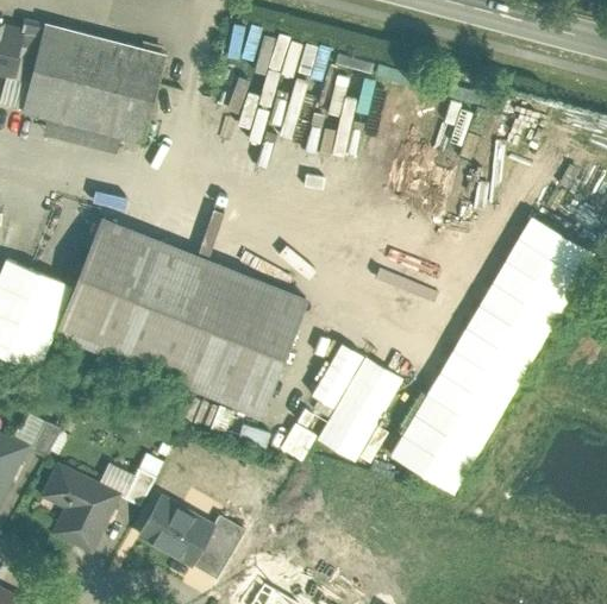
[(12,76),(32,82),(48,23),(27,18),(22,37),(12,76)]
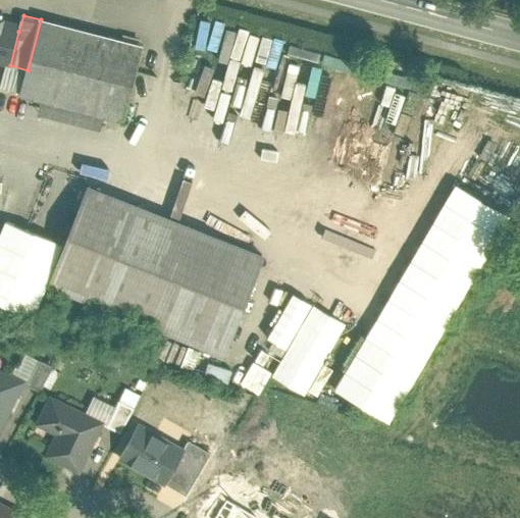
[(0,63),(10,65),(18,32),(5,29),(7,20),(0,18),(0,63)]
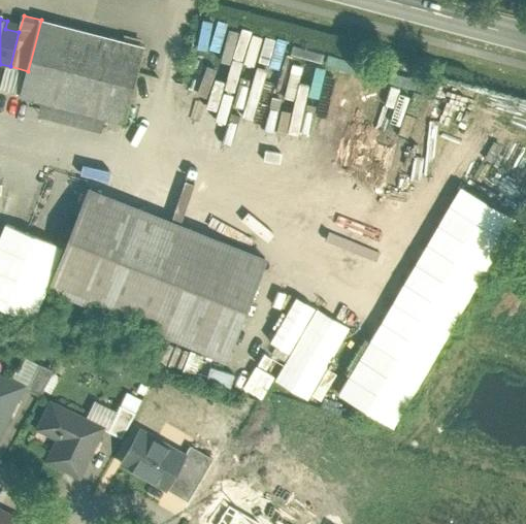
[(141,46),(41,20),(28,71),(20,102),(120,128),(141,46)]
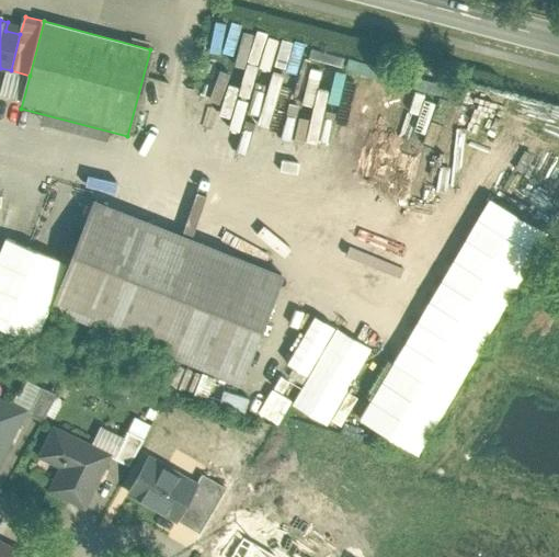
[(226,25),(219,57),(243,63),(250,30),(226,25)]
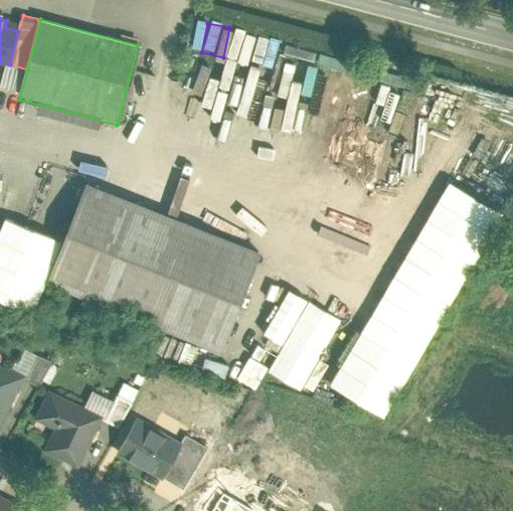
[(183,90),(194,93),(201,62),(190,59),(183,90)]
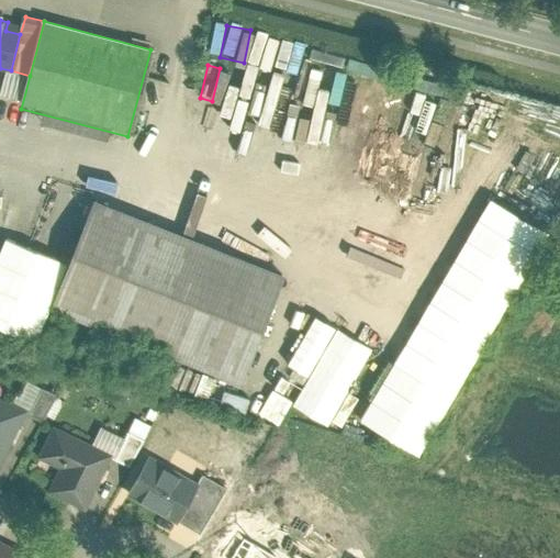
[(435,100),(423,146),(433,148),(445,103),(435,100)]
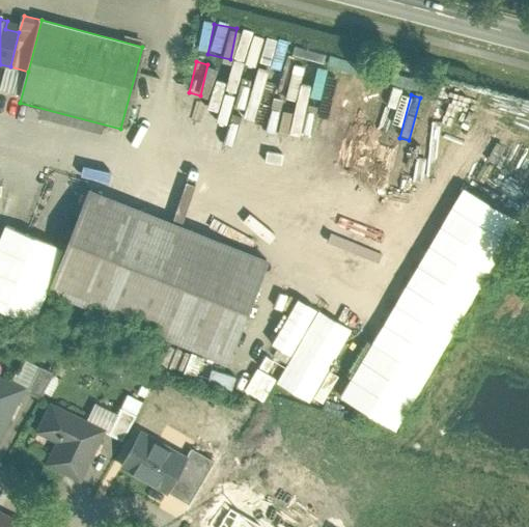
[(344,140),(352,110),(330,104),(322,135),(344,140)]
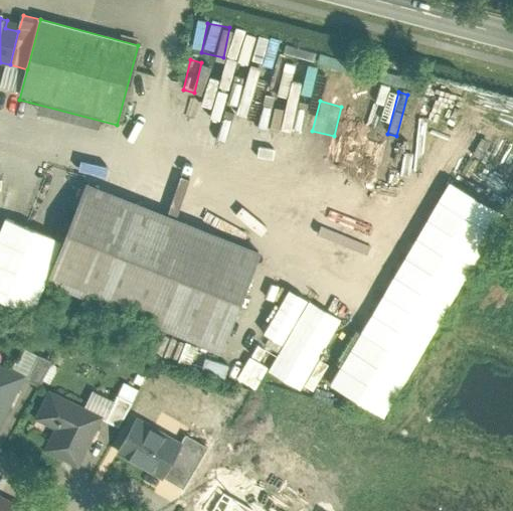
[(359,105),(343,141),(356,147),(372,111),(359,105)]
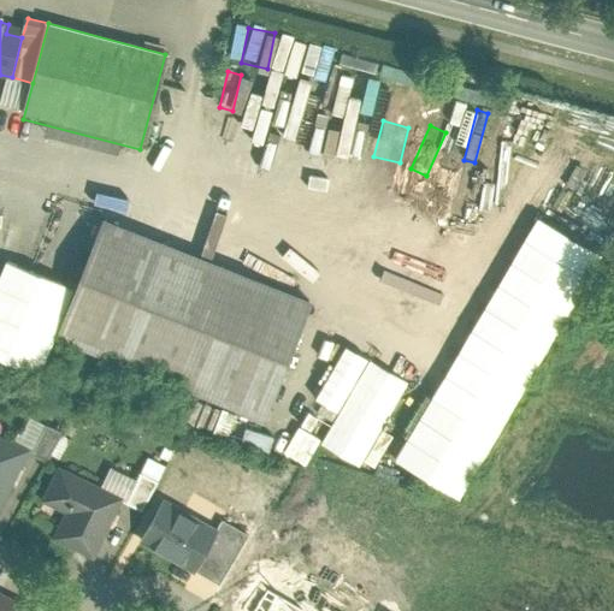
[(471,179),(449,179),(449,197),(470,197),(471,179)]
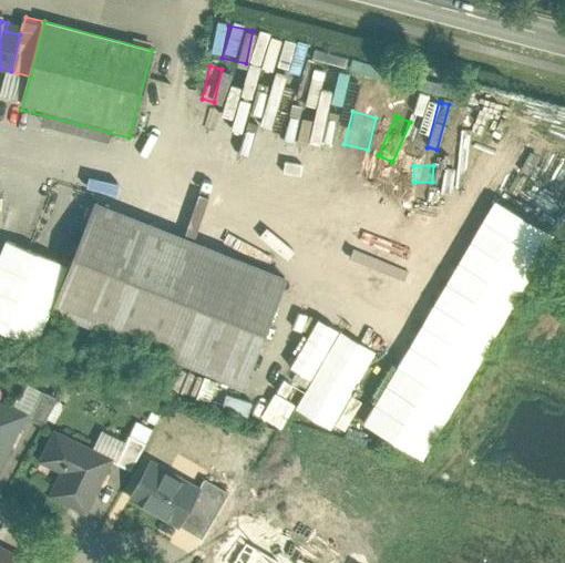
[(557,241),(495,203),(363,420),(425,458),(557,241)]
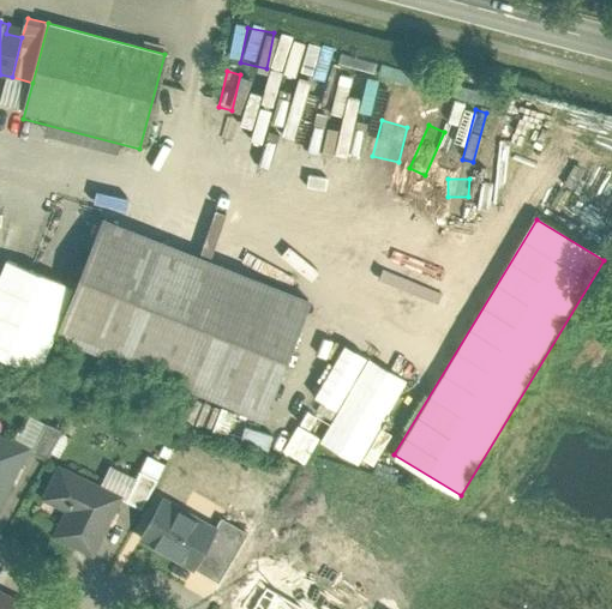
[(306,300),(107,221),(59,341),(258,420),(306,300)]
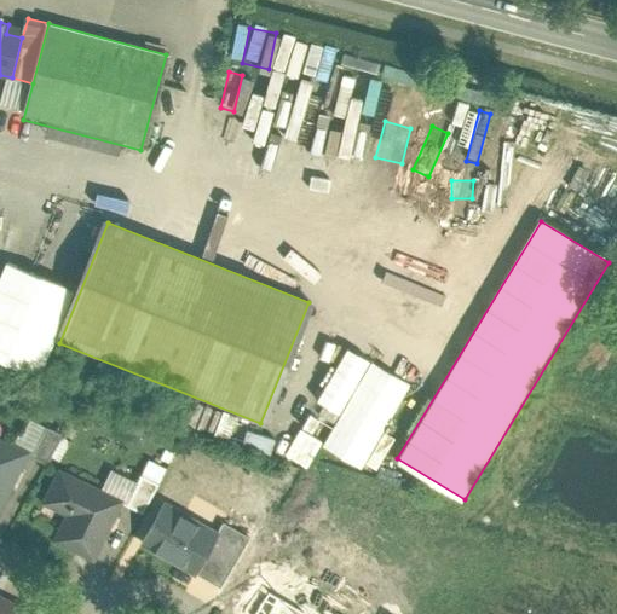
[(6,267),(0,283),(0,364),(38,380),(73,293),(6,267)]
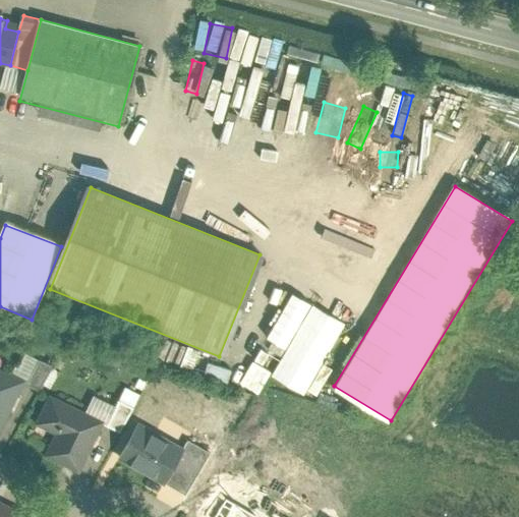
[(345,326),(312,305),(304,319),(271,376),(303,395),(345,326)]
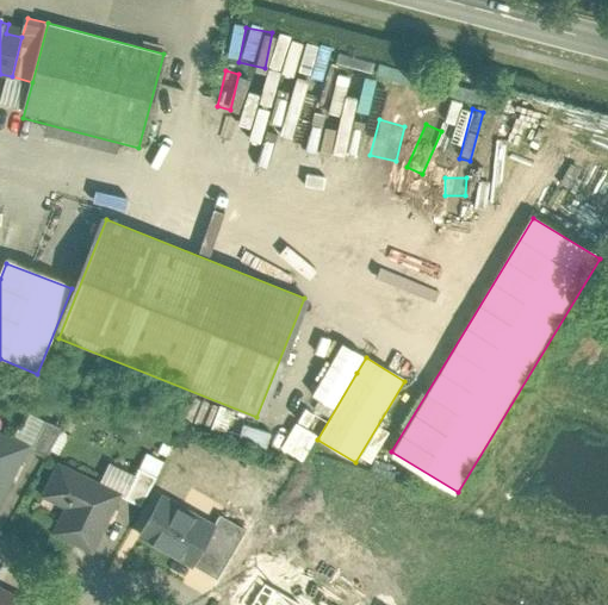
[(317,440),(357,373),(335,360),(295,426),(317,440)]
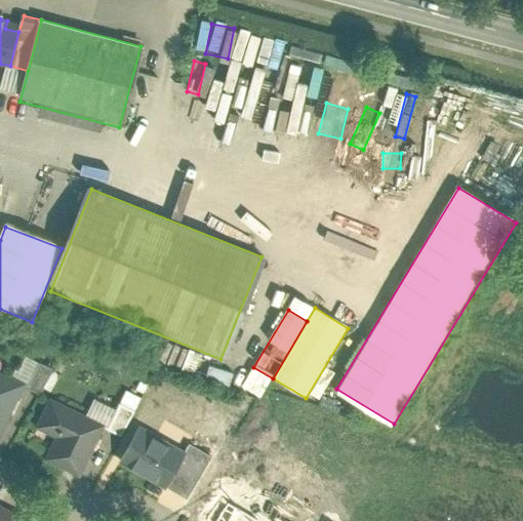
[(0,441),(25,386),(0,374),(0,441)]
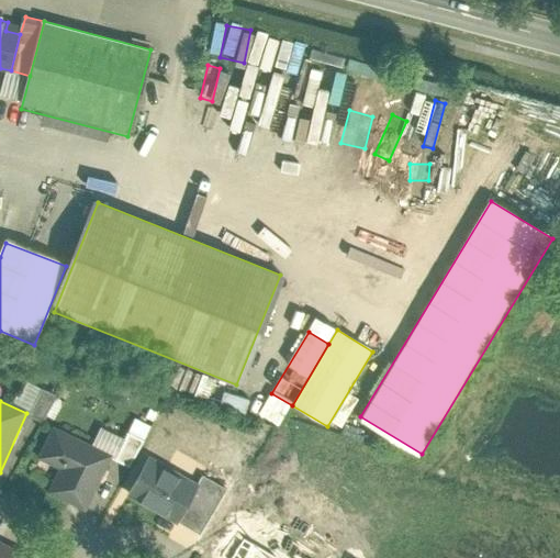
[(114,458),(49,428),(22,488),(87,517),(114,458)]
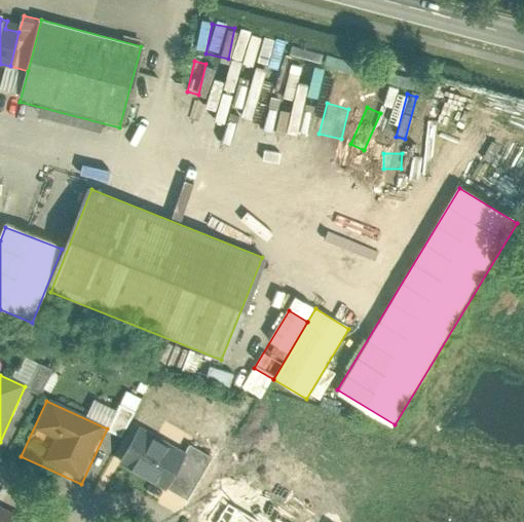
[(183,452),(138,427),(116,468),(161,491),(183,452)]
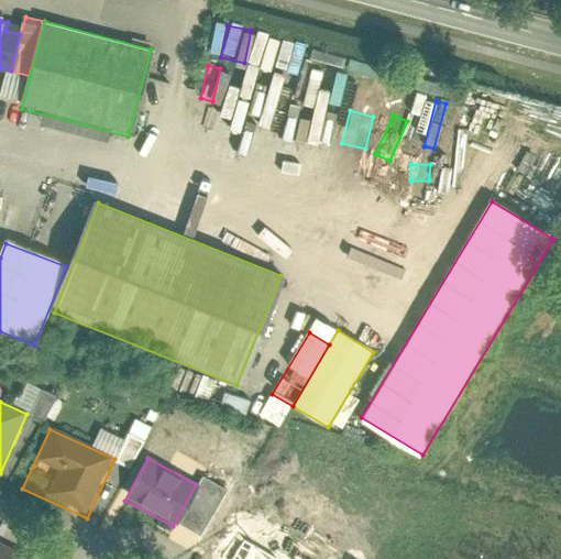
[(22,558),(0,548),(0,558),(22,558)]
